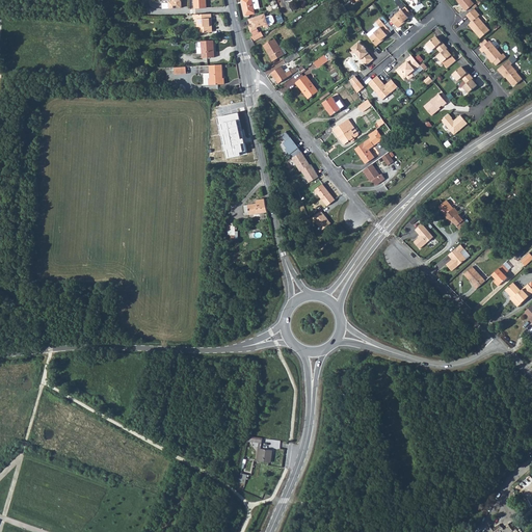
[(182,8),(181,0),(173,0),(174,1),(171,1),(169,1),(169,8),(182,8)]
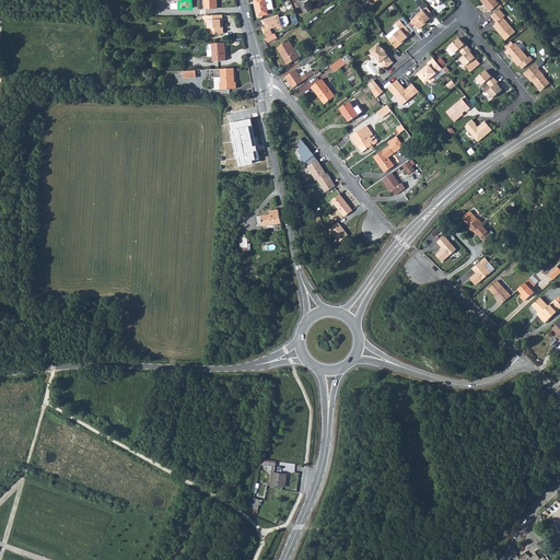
[(271,0),(255,0),(258,16),(268,14),(267,10),(273,9),(271,0)]
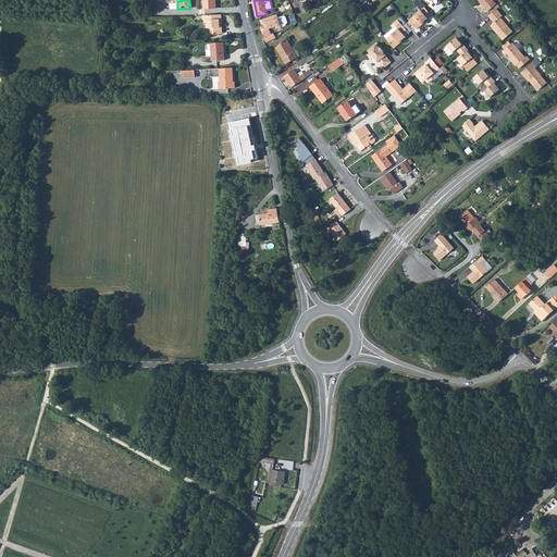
[(478,0),(487,11),(496,4),(492,0),(478,0)]
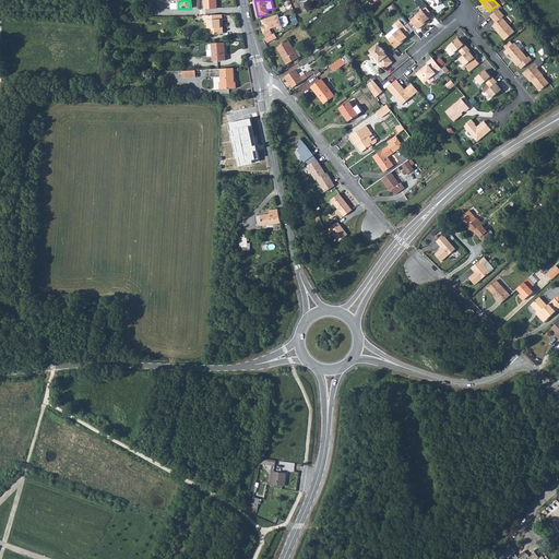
[(429,11),(426,8),(423,10),(416,15),(416,16),(411,21),(418,30),(424,25),(423,24),(429,19),(432,15),(429,11)]
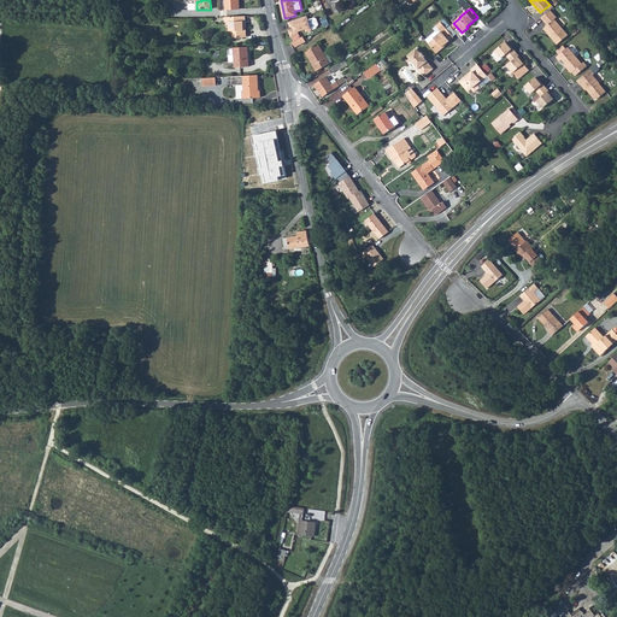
[(551,10),(542,17),(545,21),(544,21),(547,25),(546,27),(552,34),(550,36),(557,45),(568,35),(554,19),(557,17),(551,10)]
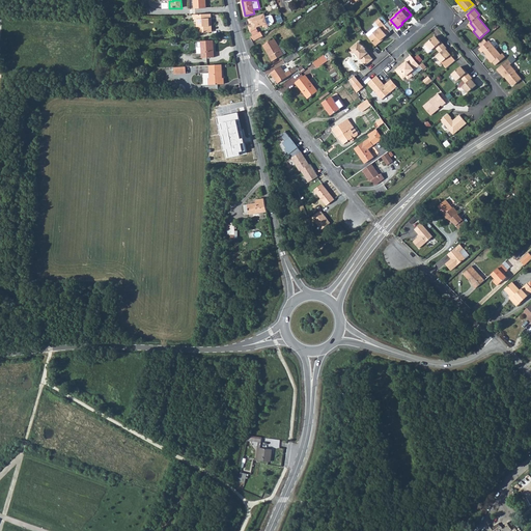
[(212,14),(194,15),(194,20),(197,19),(198,33),(211,32),(210,23),(212,23),(212,14)]
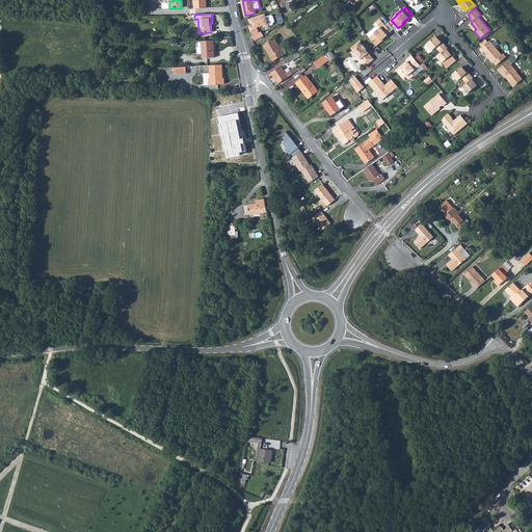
[(266,18),(265,14),(248,19),(250,24),(254,23),(254,24),(248,26),(251,32),(258,28),(258,27),(263,25),(264,28),(269,26),(273,24),(272,23),(274,23),(274,21),(273,16),(271,16),(266,18)]
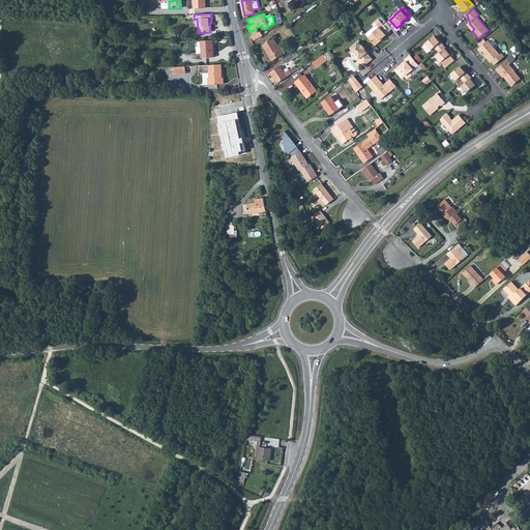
[(374,33),(369,37),(375,46),(381,41),(380,40),(386,35),(389,32),(379,19),(375,22),(379,27),(373,32),(374,33)]
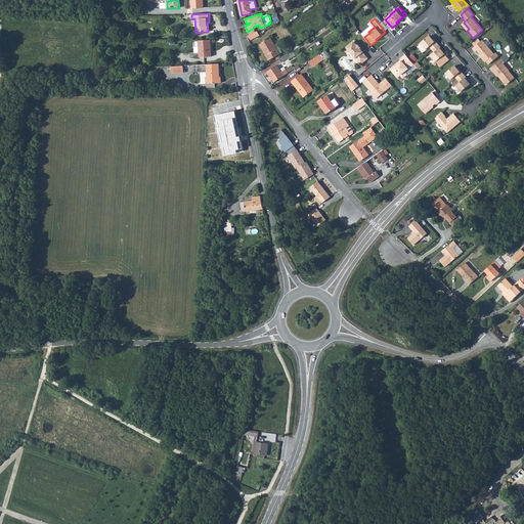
[(257,31),(247,37),(250,41),(260,36),(257,31)]
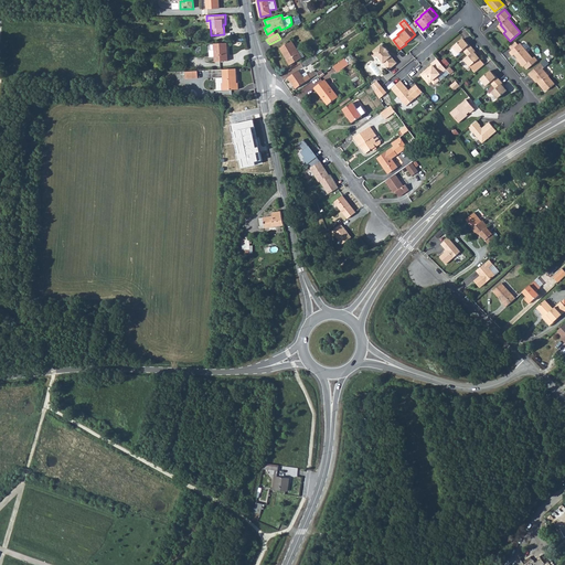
[(464,39),(454,46),(459,53),(464,50),(467,54),(472,49),(471,46),(470,48),(469,45),(464,39)]
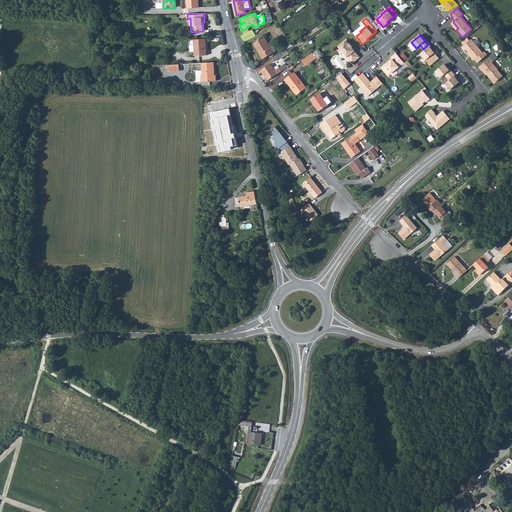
[(254,44),(263,59),(274,53),(272,50),(274,48),(271,43),(269,45),(265,37),(254,44)]
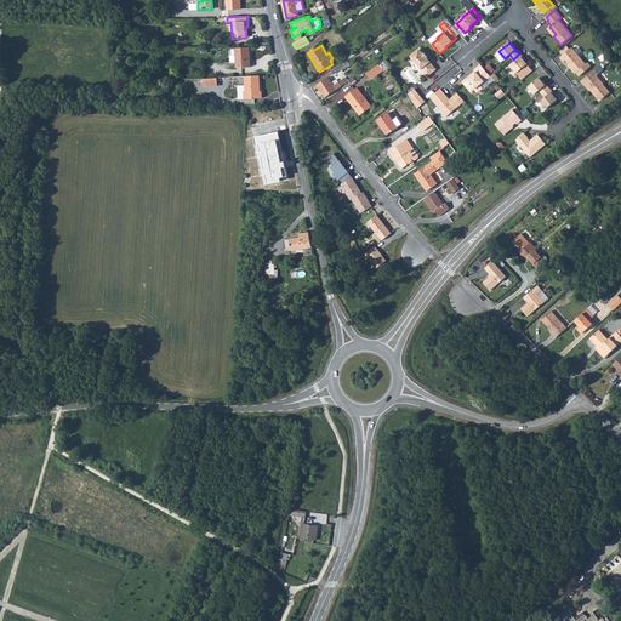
[(249,47),(235,49),(237,55),(231,56),(231,63),(237,62),(237,68),(250,67),(249,47)]
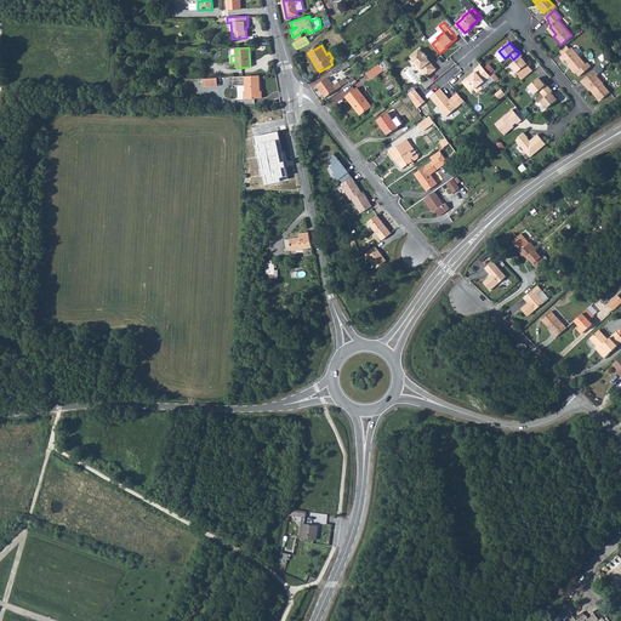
[(573,47),(560,57),(563,62),(565,60),(569,64),(571,67),(570,67),(575,74),(576,73),(580,77),(593,64),(590,61),(586,64),(573,47)]
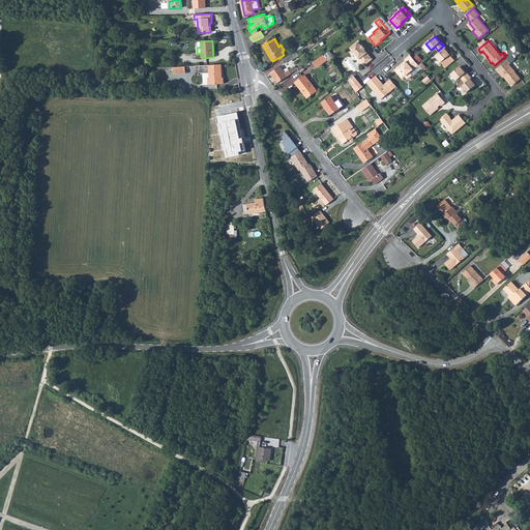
[(361,46),(358,42),(350,50),(349,51),(351,53),(353,53),(354,52),(365,65),(373,59),(364,50),(365,49),(362,46),(361,46)]
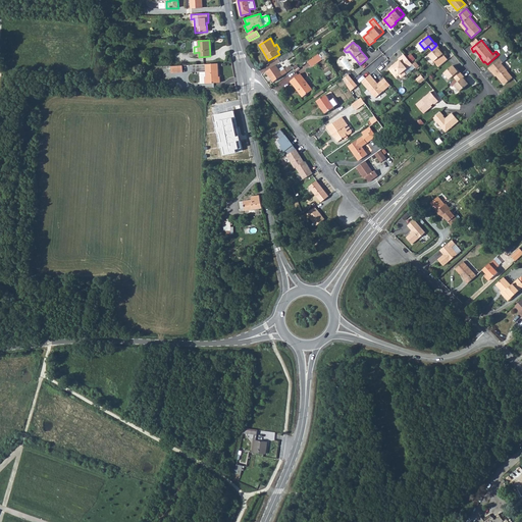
[(439,67),(448,59),(440,50),(438,48),(439,47),(436,45),(431,50),(433,52),(429,55),(439,67)]
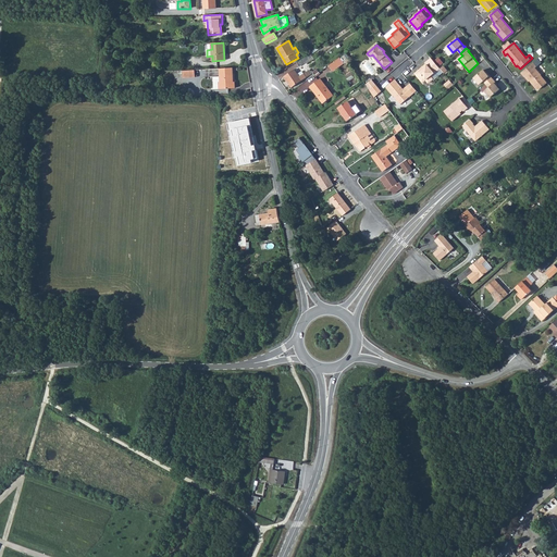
[(311,53),(297,63),(299,66),(307,62),(307,63),(314,59),(311,53)]
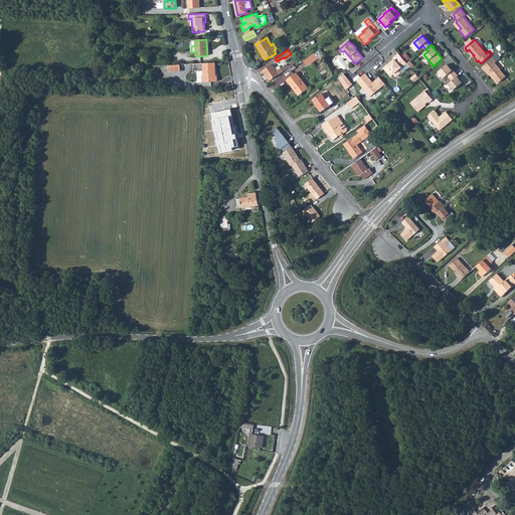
[(314,53),(305,60),(308,65),(318,58),(314,53)]
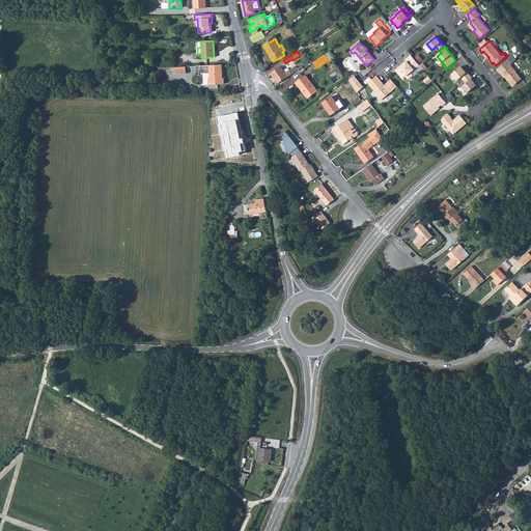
[(419,65),(411,55),(406,60),(407,61),(402,64),(403,65),(401,66),(400,65),(395,71),(403,79),(406,76),(409,79),(413,76),(411,73),(414,70),(419,65)]
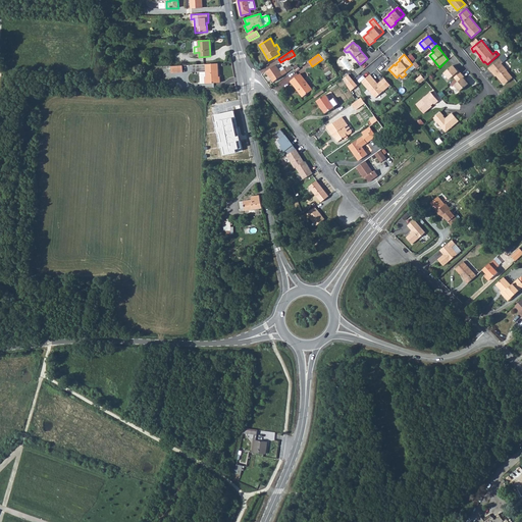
[(505,55),(488,68),(491,72),(492,71),(503,84),(506,84),(513,77),(507,70),(508,70),(502,63),(508,58),(505,55)]
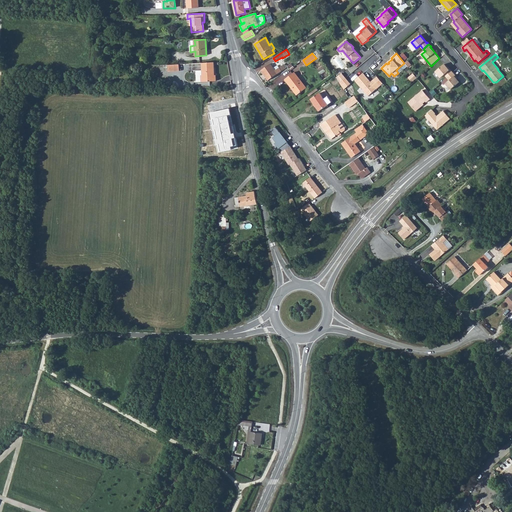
[(214,62),(202,63),(202,75),(201,75),(202,82),(216,81),(216,75),(215,75),(214,62)]
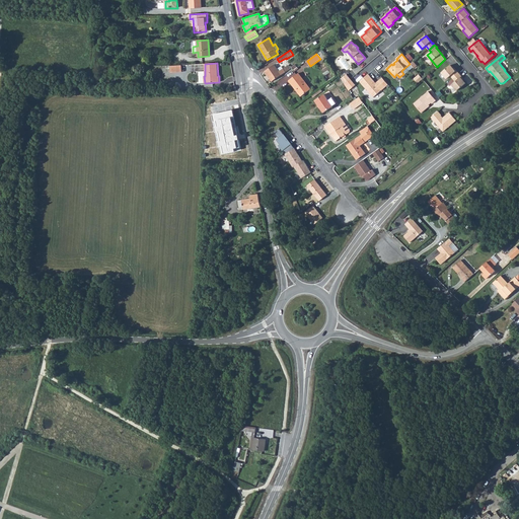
[(290,69),(287,66),(283,69),(282,66),(277,69),(274,65),(265,71),(272,81),(290,69)]
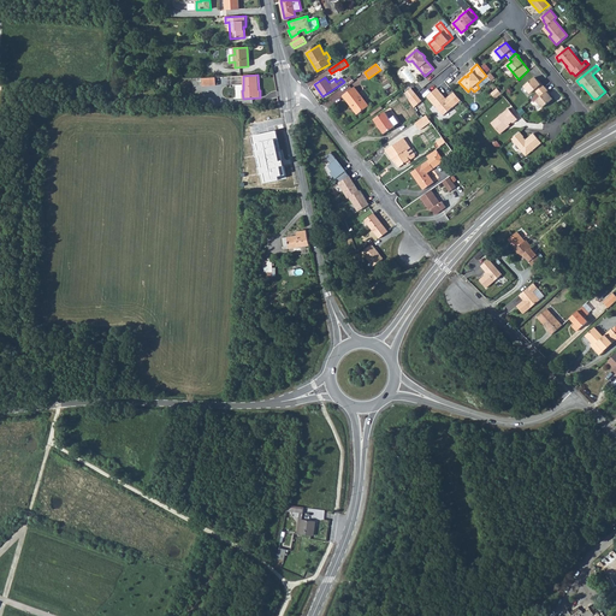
[(534,77),(525,87),(531,94),(535,89),(538,93),(545,88),(542,83),(540,84),(538,82),(534,77)]
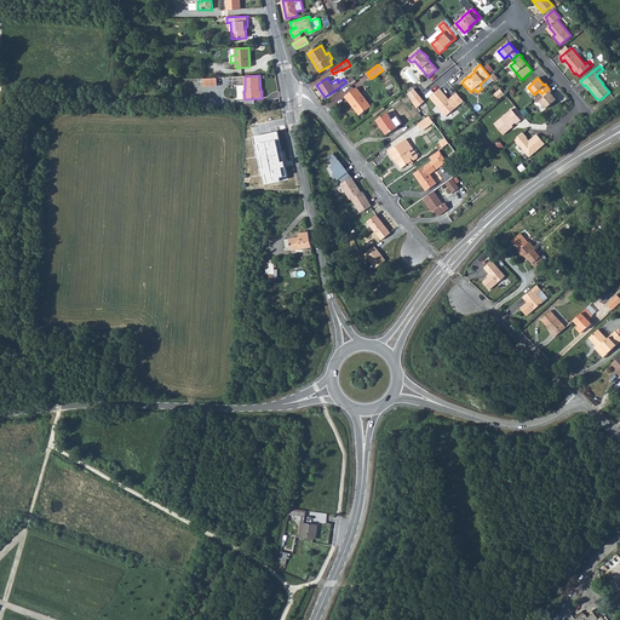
[(356,87),(345,96),(356,109),(356,108),(361,114),(371,107),(356,87)]
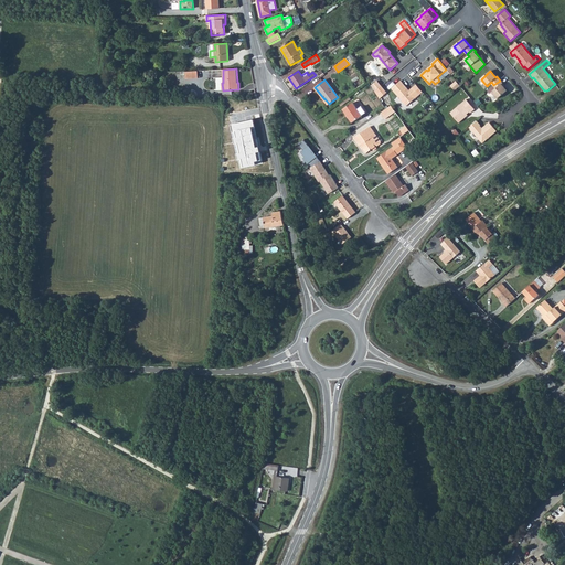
[(401,81),(392,88),(406,106),(419,95),(413,87),(409,91),(408,92),(407,91),(407,88),(401,81)]
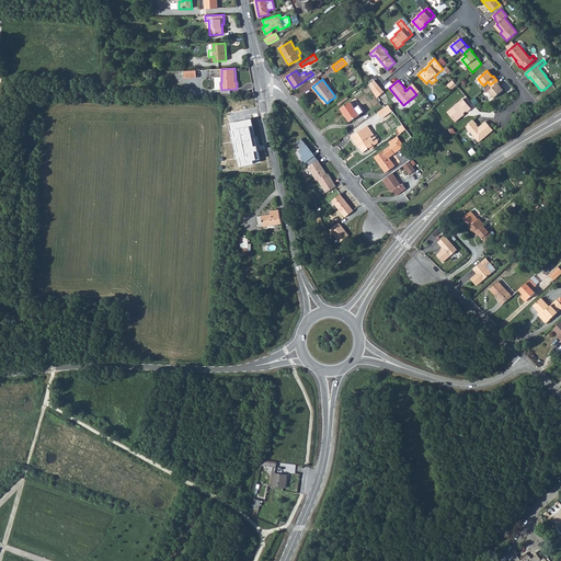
[(494,98),(503,90),(500,87),(497,83),(499,83),(496,80),(490,84),(492,88),(489,91),(494,98)]
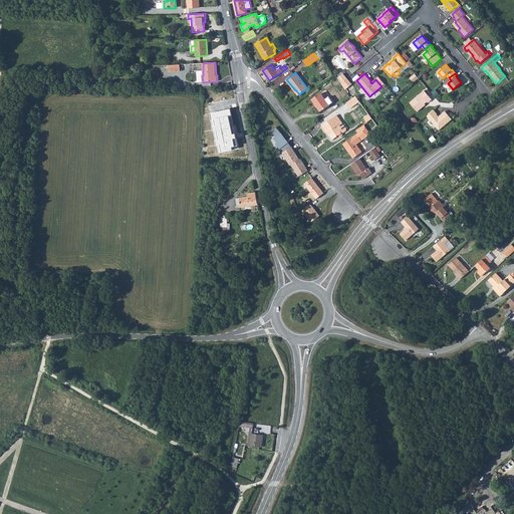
[(419,78),(415,74),(410,78),(414,82),(419,78)]
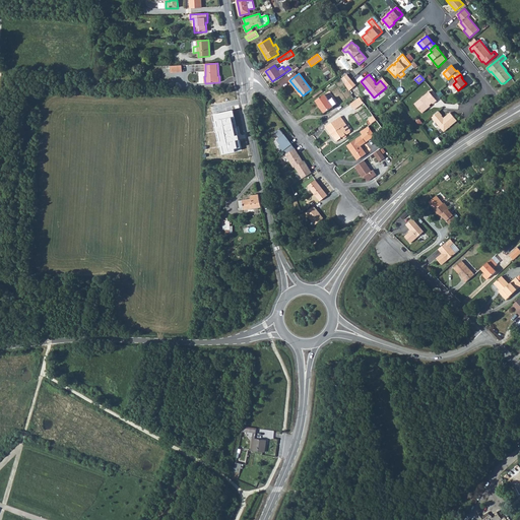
[(280,80),(285,86),(290,82),(285,76),(280,80)]
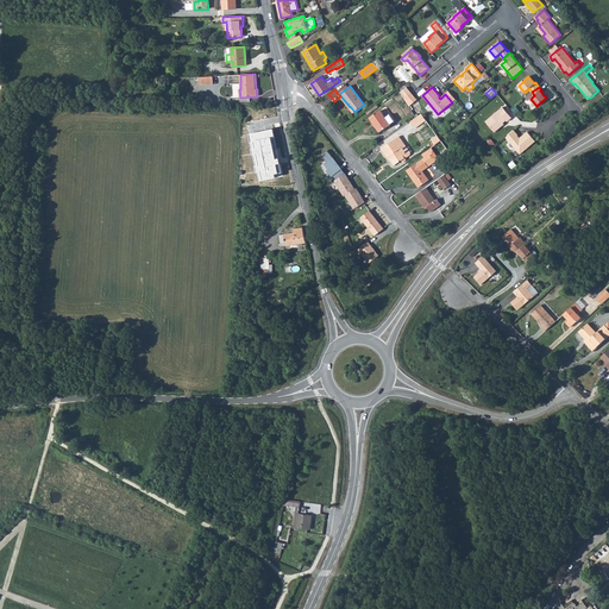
[(412,93),(405,99),(409,107),(418,100),(412,93)]
